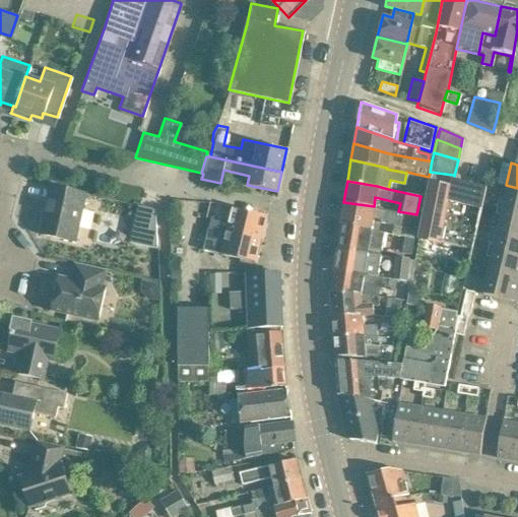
[(482,192),(448,185),(428,181),(417,238),(469,250),(482,192)]
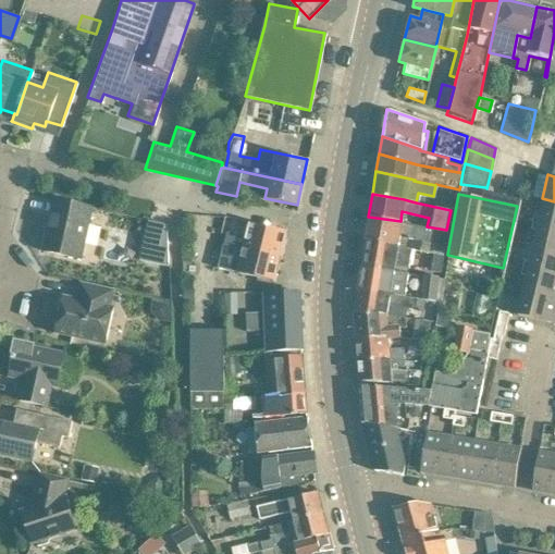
[(49,225),(47,225),(41,249),(79,257),(90,206),(52,198),(49,214),(51,214),(49,225)]
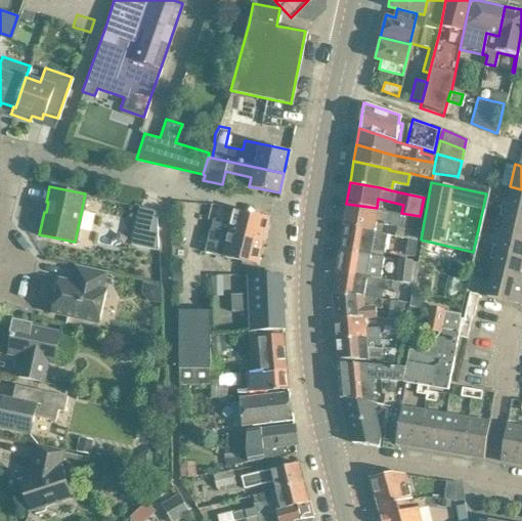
[(499,204),(499,207),(521,212),(521,189),(510,186),(507,201),(501,199),(499,204)]
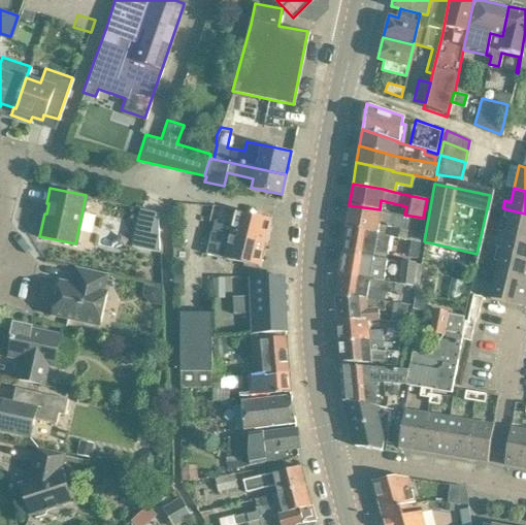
[(222,233),(264,242),(270,218),(228,207),(211,204),(210,217),(211,231),(222,233)]
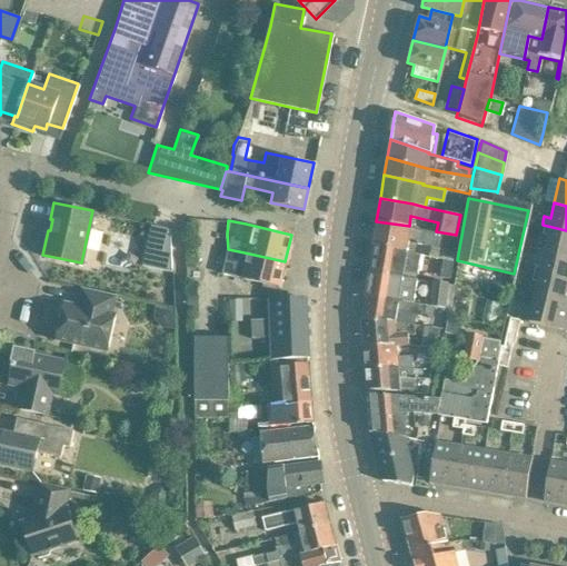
[(436,231),(409,226),(376,221),(372,245),(406,249),(407,237),(416,239),(416,241),(445,247),(444,252),(453,254),(456,235),(436,231)]
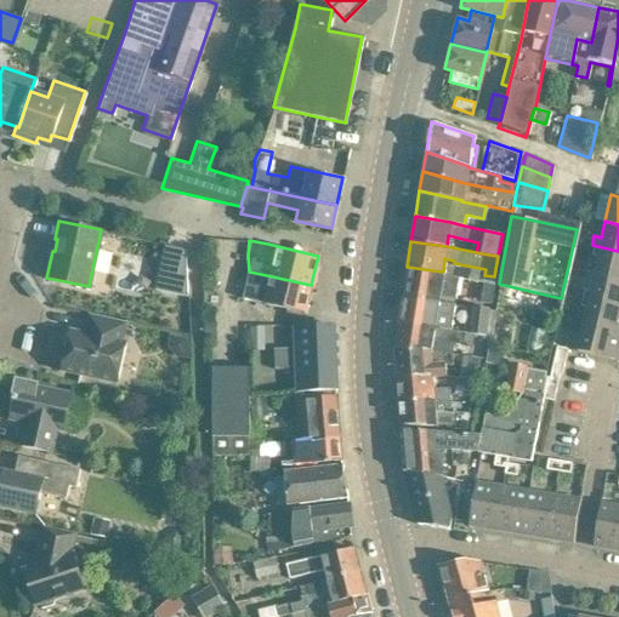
[(163,244),(153,287),(186,295),(185,247),(163,243),(163,244)]
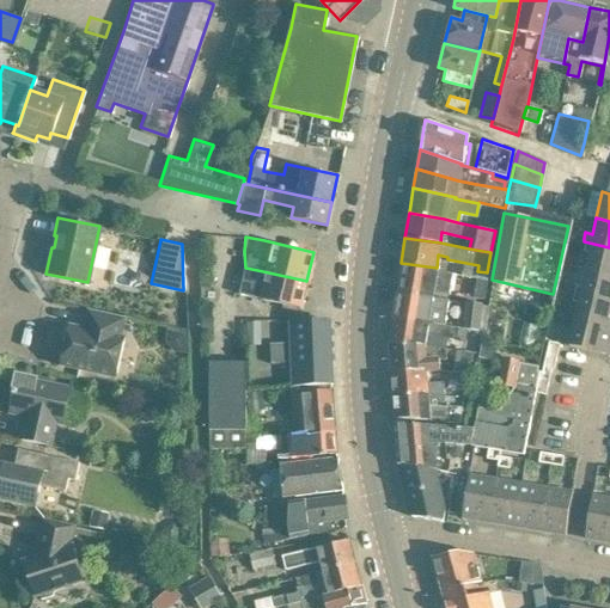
[(609,247),(584,241),(581,249),(589,251),(587,257),(585,268),(609,274),(609,247)]
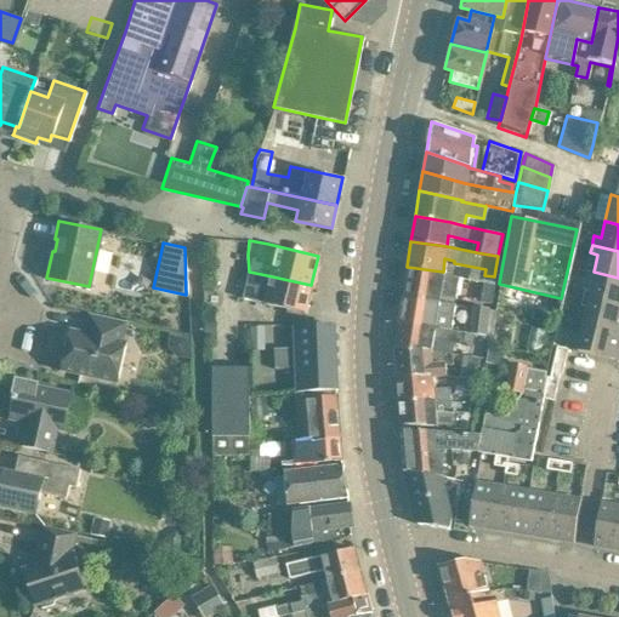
[(442,274),(443,272),(407,267),(402,297),(438,300),(438,301),(453,302),(454,298),(456,276),(442,274)]
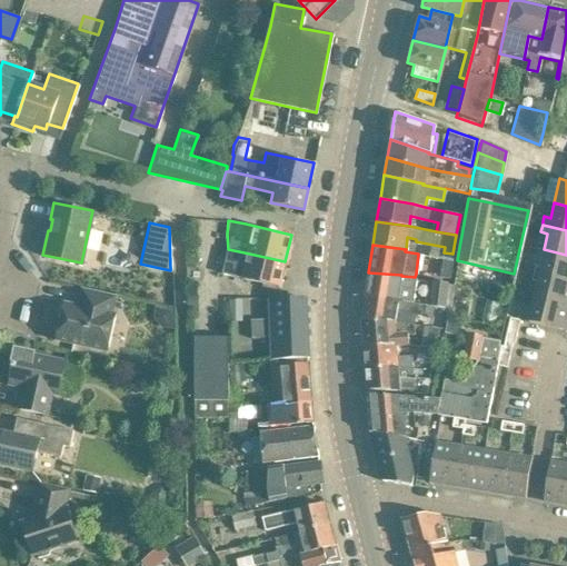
[(239,251),(228,249),(226,249),(222,271),(279,286),(285,261),(239,251)]
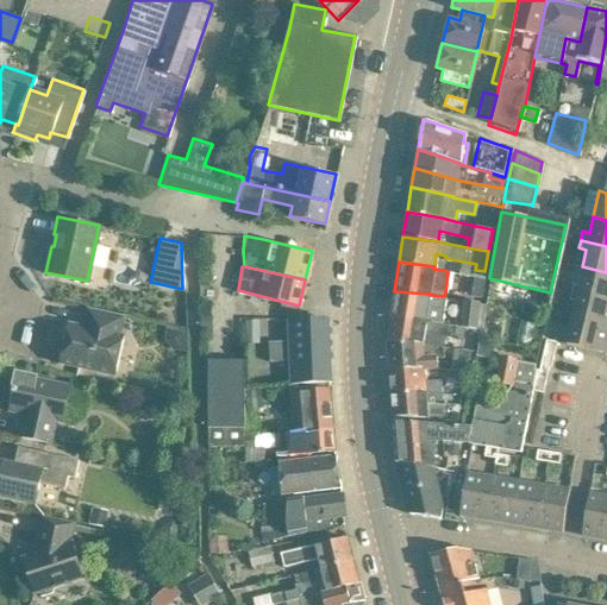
[(570,284),(569,290),(606,298),(606,272),(582,266),(579,283),(570,281),(570,284)]
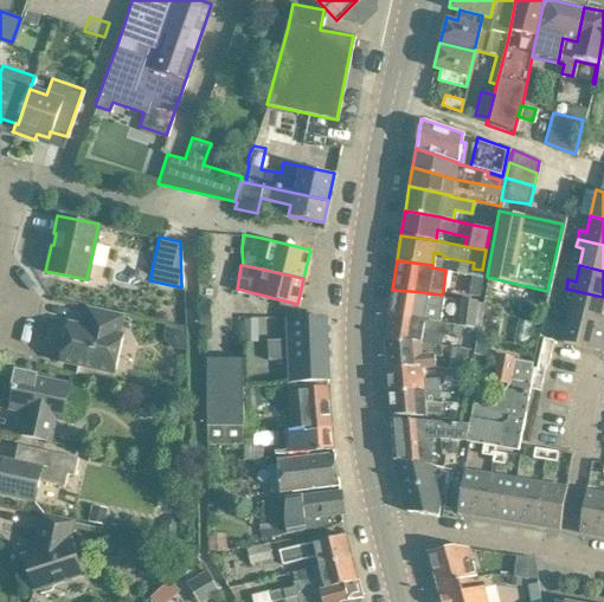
[(470,274),(467,293),(476,295),(480,277),(470,274)]
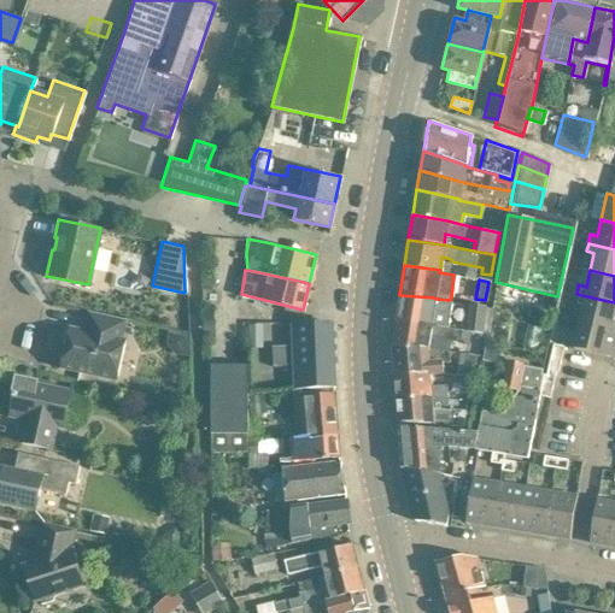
[(614,302),(577,294),(574,301),(583,304),(581,306),(578,320),(614,329),(614,302)]
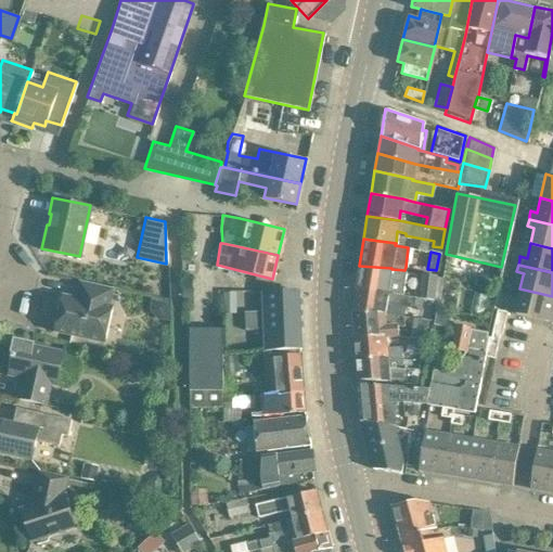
[(400,293),(404,270),(391,269),(391,268),(359,266),(355,287),(386,291),(400,293)]
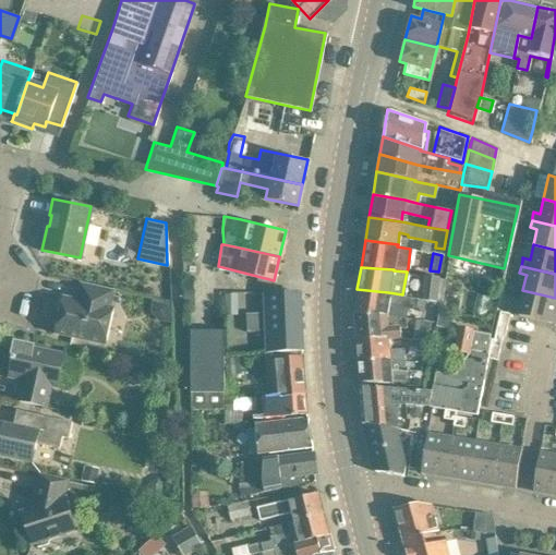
[(420,297),(435,300),(438,276),(422,274),(420,297)]
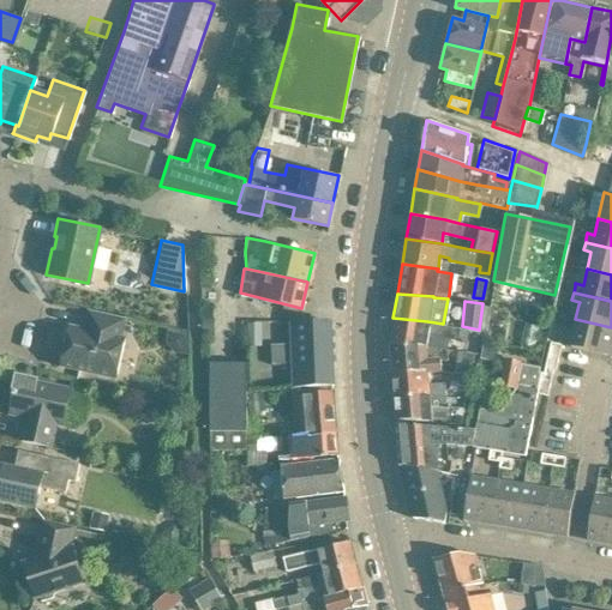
[(124,316),(111,314),(88,308),(83,328),(69,325),(60,364),(114,376),(123,337),(120,336),(124,316)]
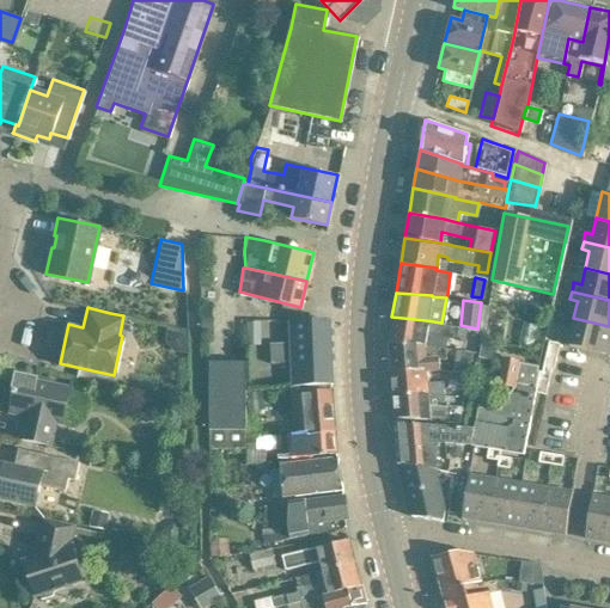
[(441,324),(441,323),(426,320),(391,317),(388,342),(422,345),(443,348),(424,344),(425,335),(463,342),(462,349),(459,349),(459,350),(455,349),(455,350),(471,352),(476,352),(476,355),(476,356),(480,341),(479,339),(481,331),(477,330),(477,329),(461,325),(459,327),(441,324)]
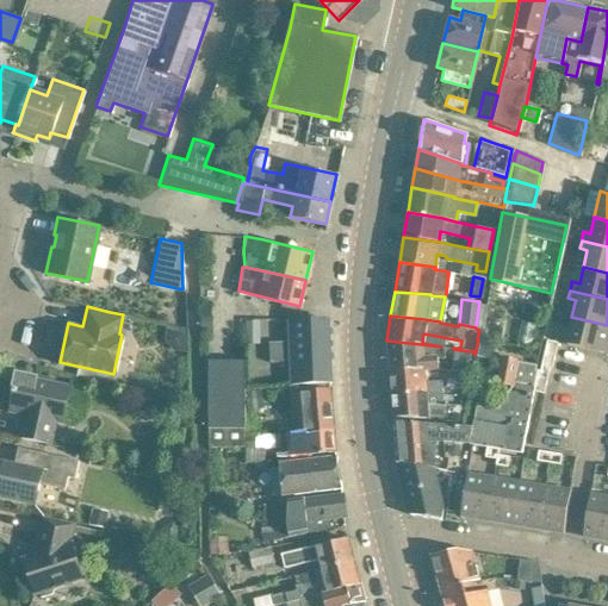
[(607,353),(607,350),(607,325),(571,317),(565,343),(607,353)]
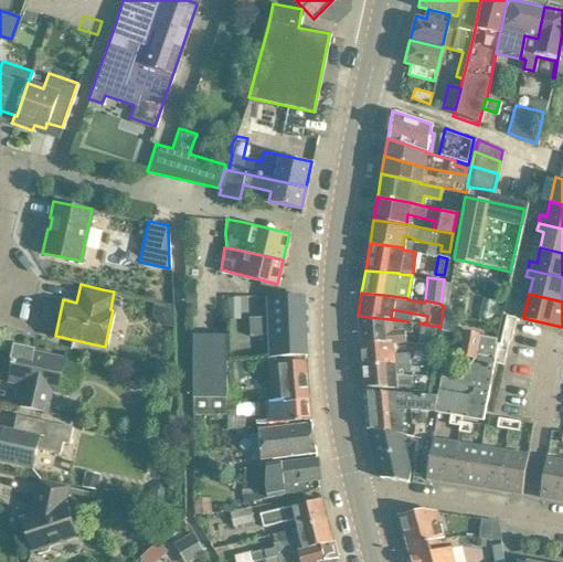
[(269,356),(305,353),(303,296),(273,296),(271,315),(248,316),(250,335),(268,335),(269,356)]
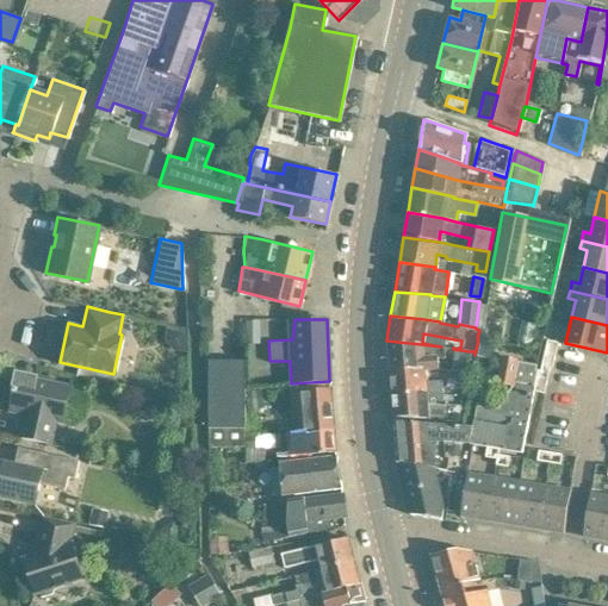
[(553,354),(557,341),(546,338),(543,351),(553,354)]
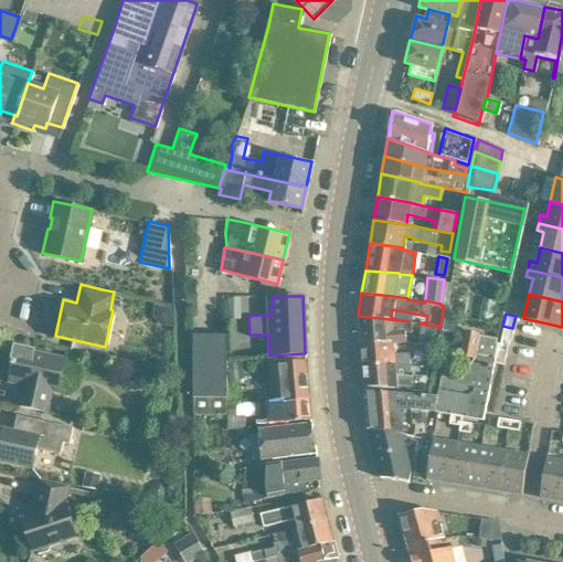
[(410,331),(409,321),(390,319),(358,316),(359,339),(393,342),(393,343),(404,342),(403,331),(410,331)]
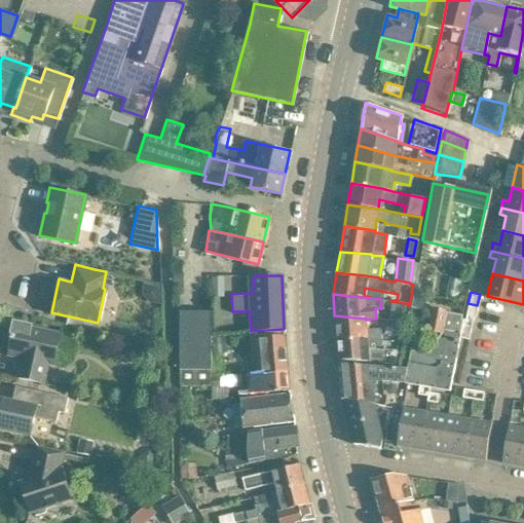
[(401,319),(405,303),(390,301),(386,319),(401,319)]
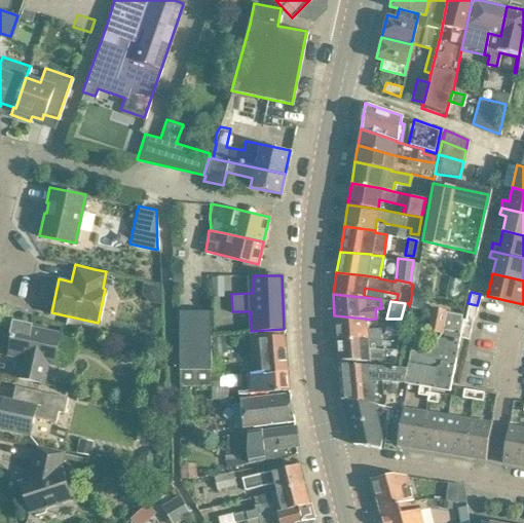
[(475,316),(477,305),(468,303),(465,314),(473,316),(475,316)]
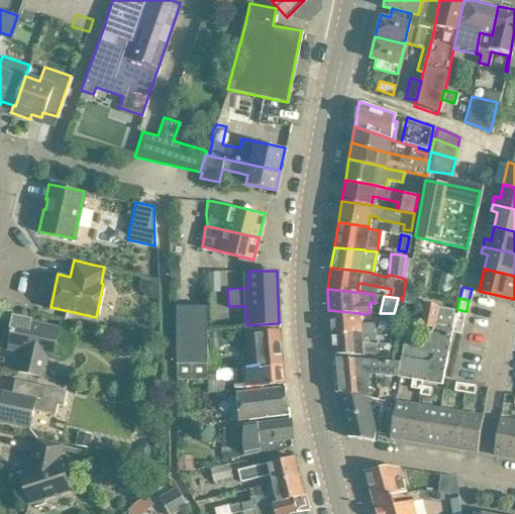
[(432,328),(433,322),(436,306),(422,303),(417,325),(432,328)]
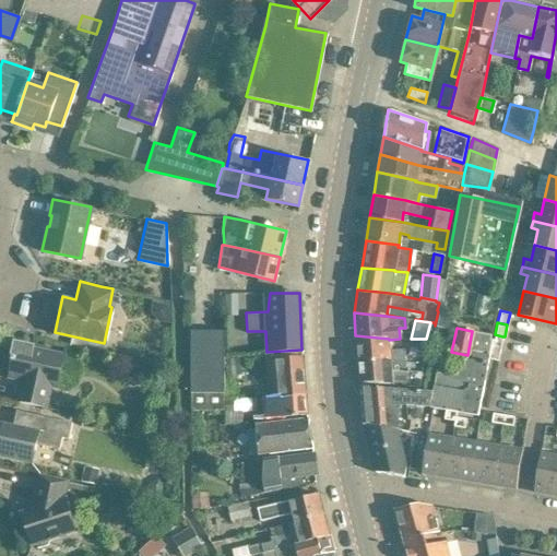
[(223,353),(223,330),(223,329),(189,329),(190,390),(222,390),(223,390),(223,353)]
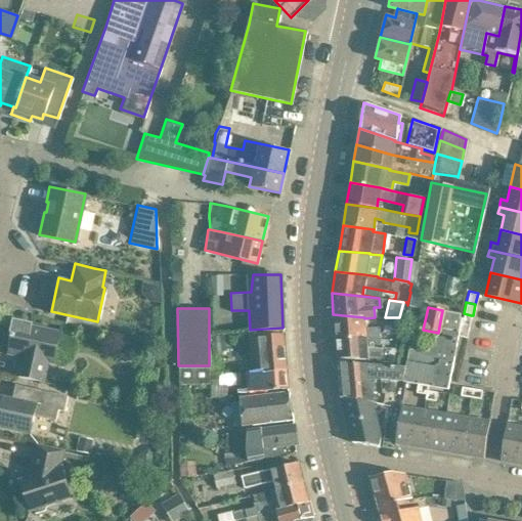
[(468,326),(471,315),(464,313),(463,317),(461,317),(459,323),(468,326)]
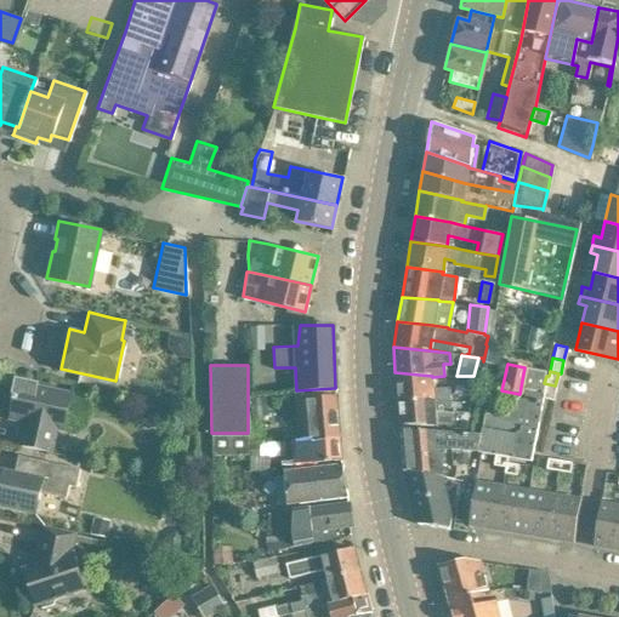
[(432,387),(432,377),(432,376),(395,372),(397,398),(433,399),(449,399),(448,387),(432,387)]
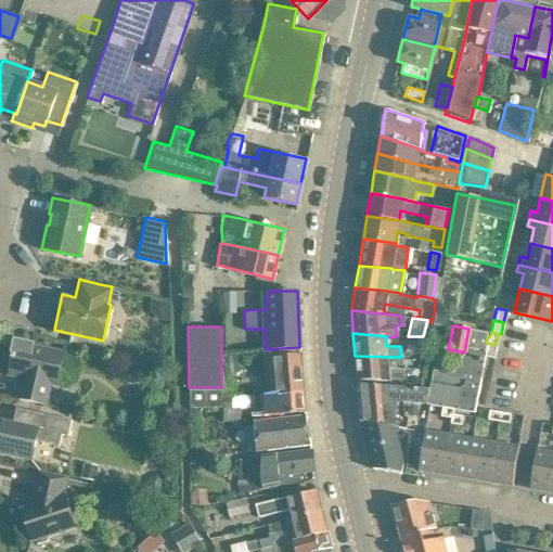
[(30,344),(31,343),(14,339),(10,357),(11,357),(8,373),(22,376),(17,398),(44,403),(49,382),(55,383),(62,351),(30,344)]
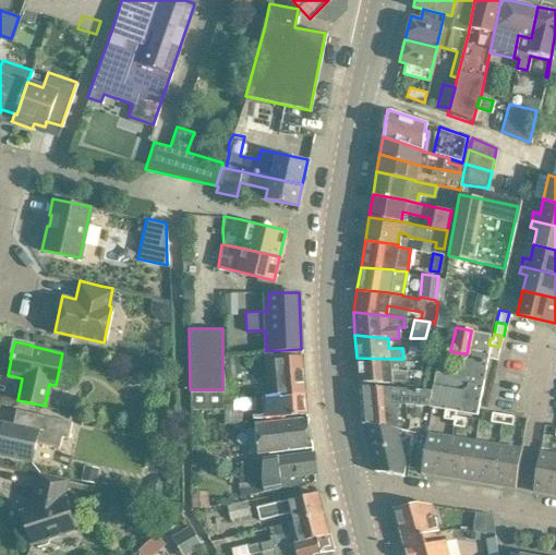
[(498,347),(488,345),(486,354),(486,357),(496,359),(498,347)]
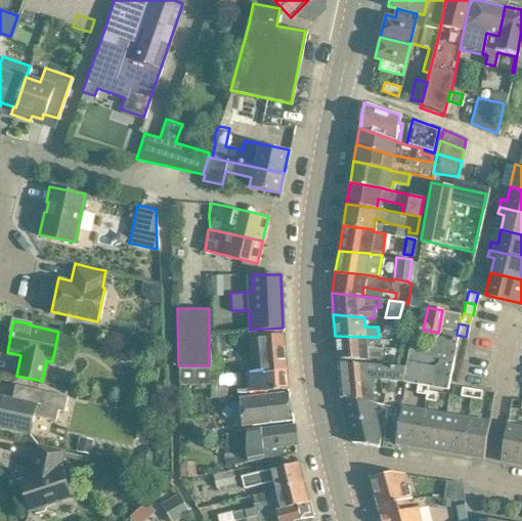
[(252,370),(286,366),(283,328),(250,330),(250,334),(248,334),(252,370)]
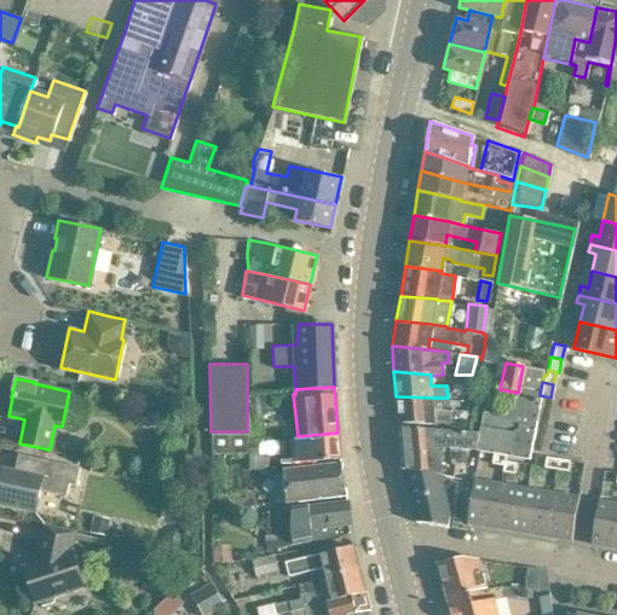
[(478,433),(474,448),(492,451),(505,453),(528,458),(529,453),(540,395),(529,393),(520,410),(517,428),(512,431),(479,424),(478,433)]
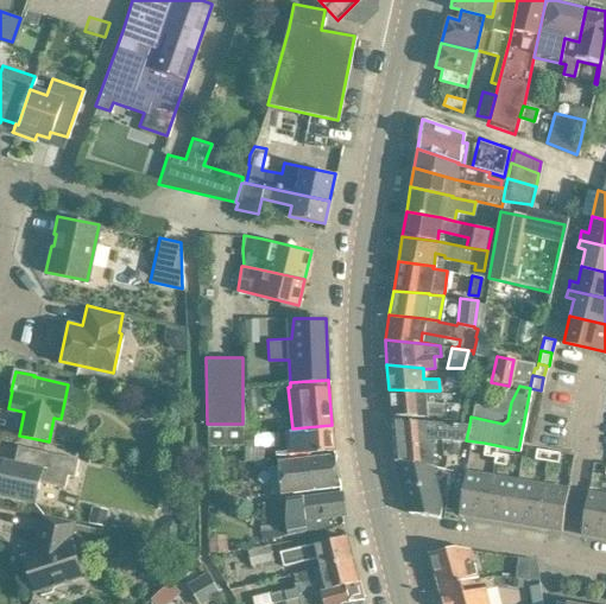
[(260,406),(258,387),(244,389),(246,407),(260,406)]
